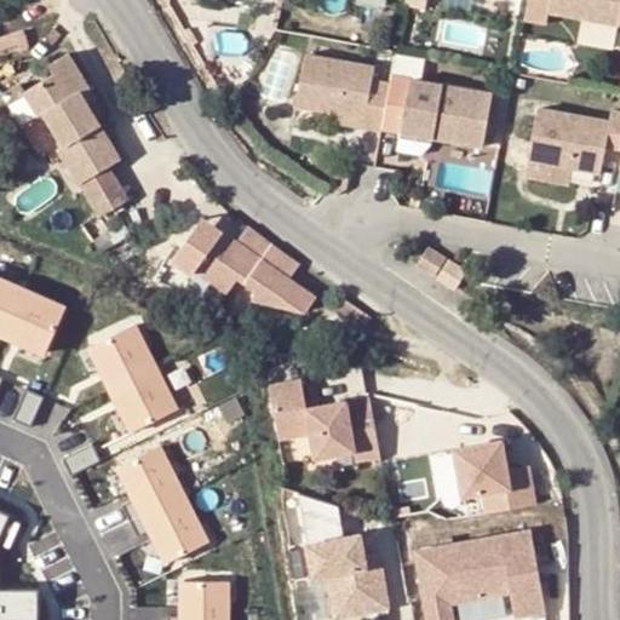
[(499,0),(504,1),(503,0),(403,0),(402,12),(422,16),(424,0),(499,0)]
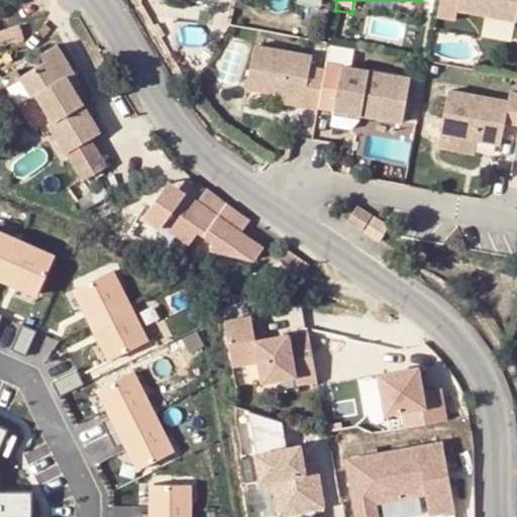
[(516,22),(516,0),(439,0),(436,18),(452,21),(454,11),(516,22)]
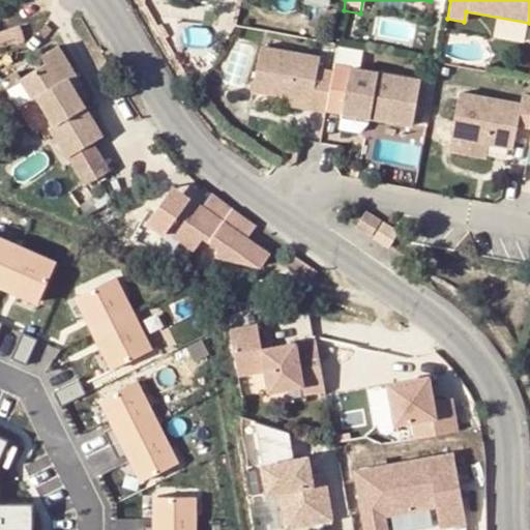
[(19,25),(0,31),(0,41),(13,37),(16,45),(24,41),(19,25)]
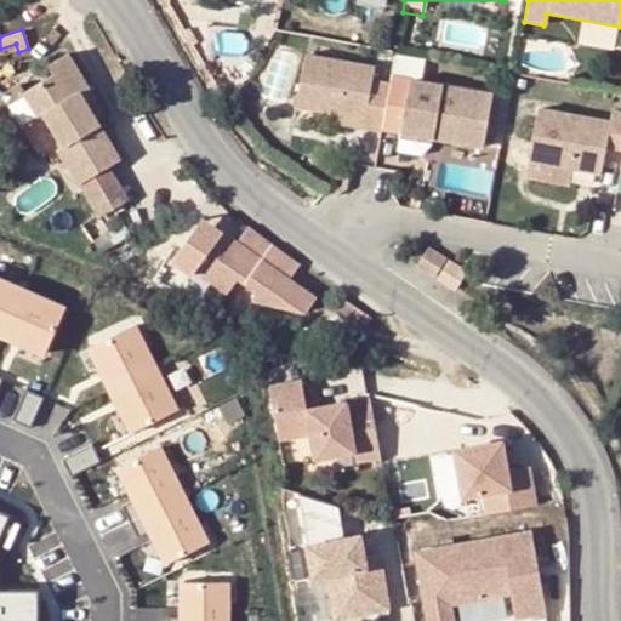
[(119,159),(93,118),(85,106),(93,100),(67,53),(47,64),(53,74),(24,92),(18,84),(0,93),(0,96),(6,107),(24,96),(38,118),(44,114),(63,146),(57,149),(78,184),(119,159)]
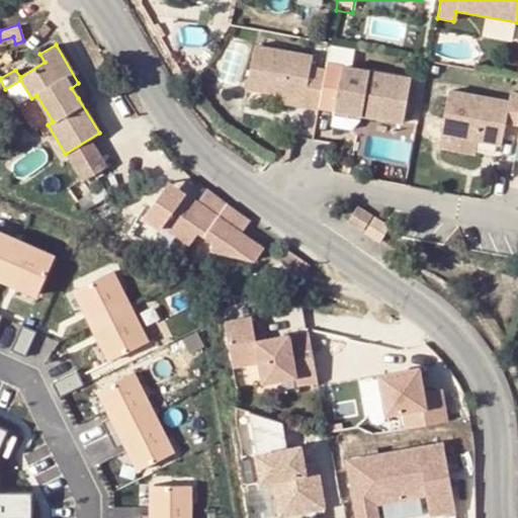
[(243,93),(275,98),(318,106),(324,73),(308,70),(310,59),(252,49),(243,93)]
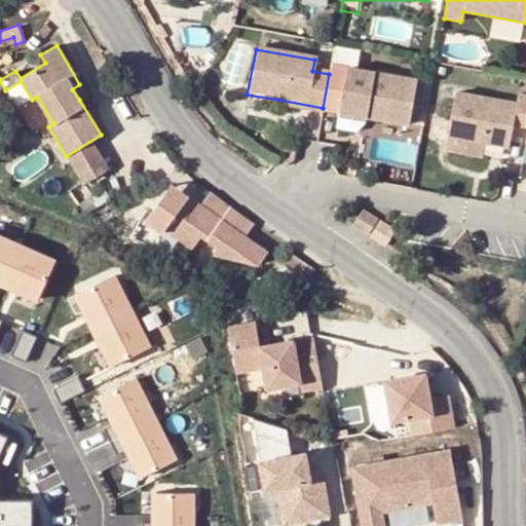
[(407,129),(416,82),(331,67),(329,74),(323,108),(323,113),(407,129)]
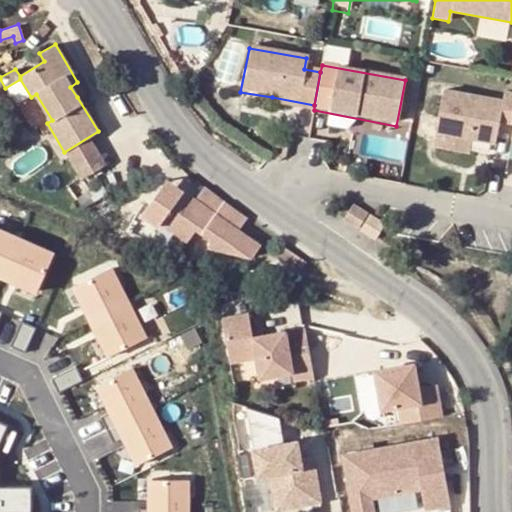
[(77,82),(70,87),(77,97),(83,92),(77,82)]
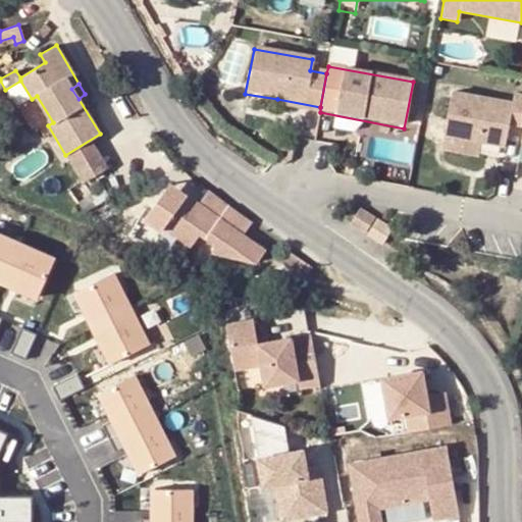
[(521,96),(513,95),(511,104),(450,93),(441,138),(504,149),(508,126),(521,128),(521,96)]
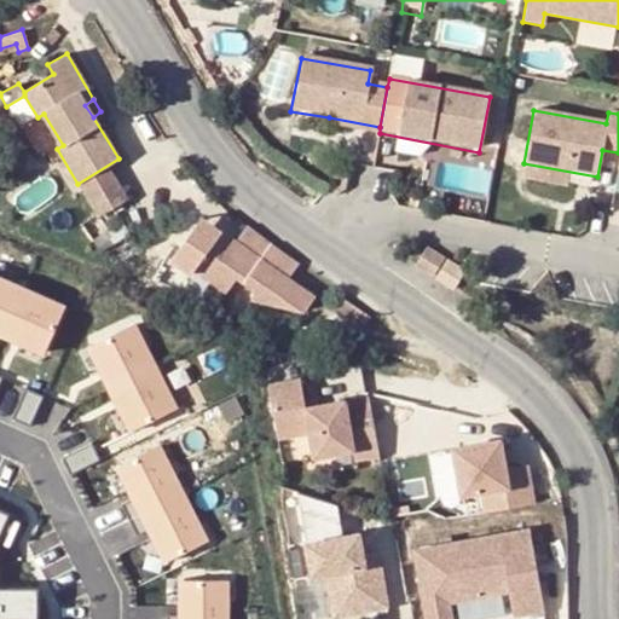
[(380,127),(329,117),(328,128),(379,138),(380,133),(380,127)]
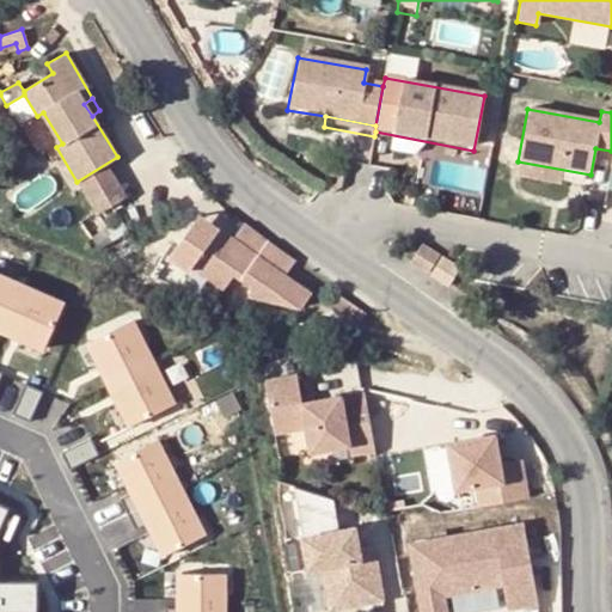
[(136,190),(117,157),(77,182),(96,214),(136,190)]
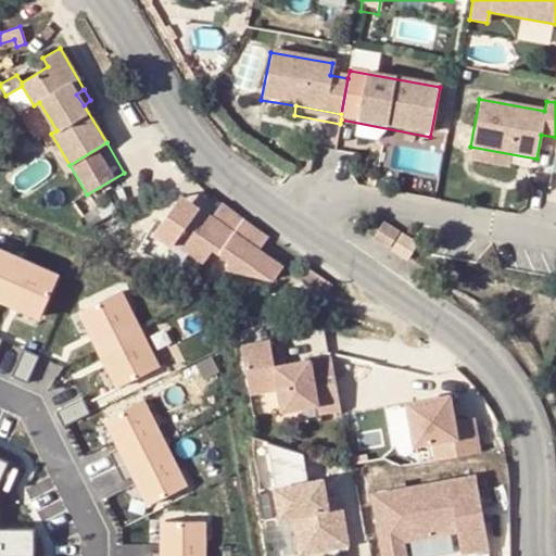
[(180,196),(154,234),(172,245),(175,241),(204,262),(213,248),(229,258),(227,267),(274,280),(281,268),(258,251),(267,238),(222,202),(212,217),(180,196)]
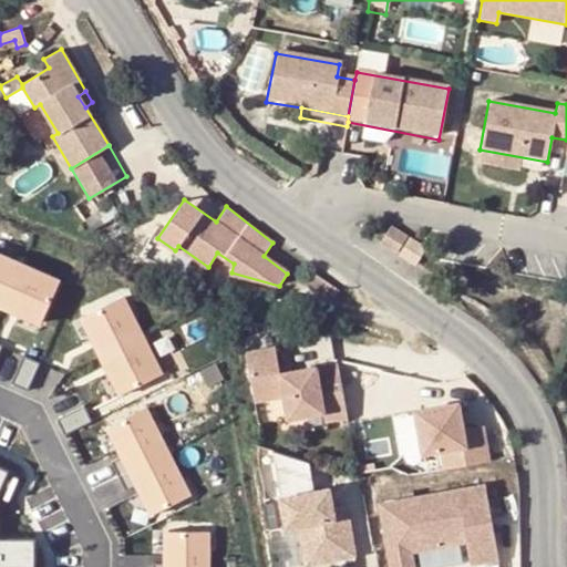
[(377,246),(394,257),(400,249),(408,239),(390,228),(377,246)]
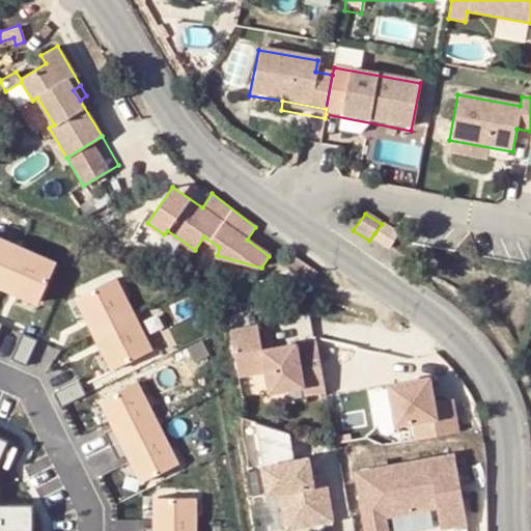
[(369,241),(386,253),(398,235),(382,224),(374,233),(369,241)]
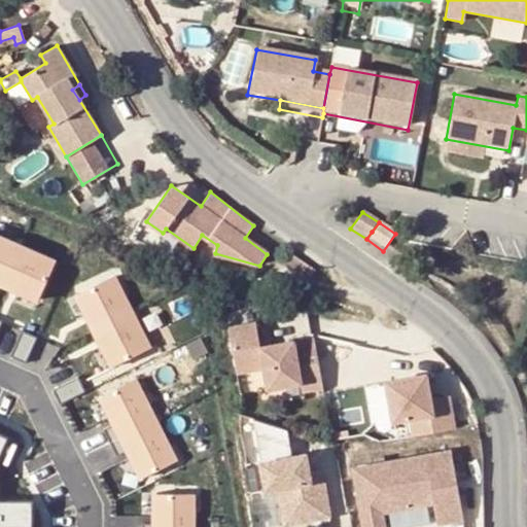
[(0,237),(0,283),(1,284),(19,246),(0,237)]
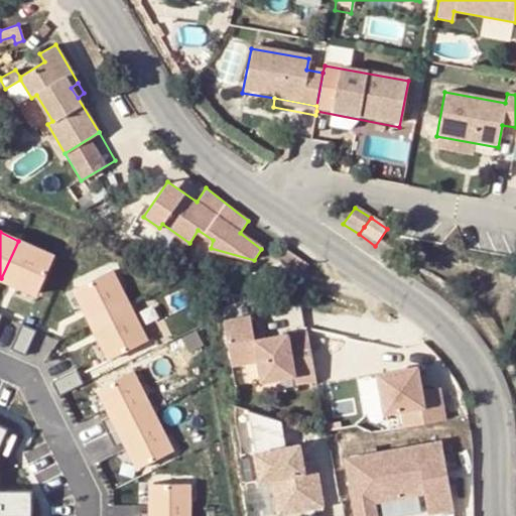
[(18,241),(1,278),(37,294),(53,257),(18,241)]
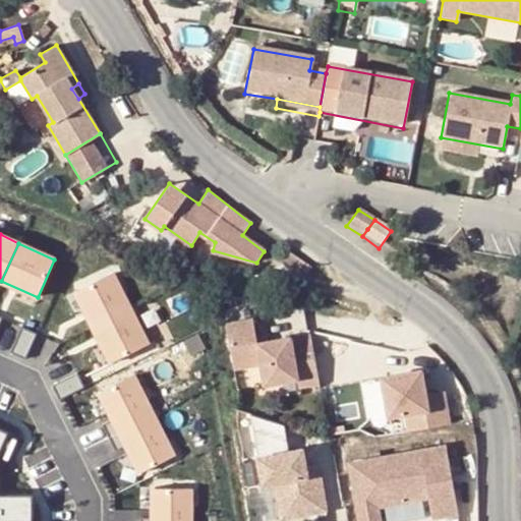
[(311,266),(289,249),(277,267),(300,282),(311,266)]
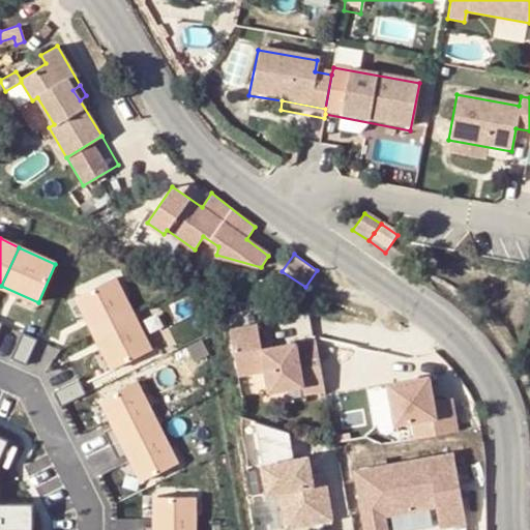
[(117,277),(79,295),(96,332),(135,314),(117,277)]
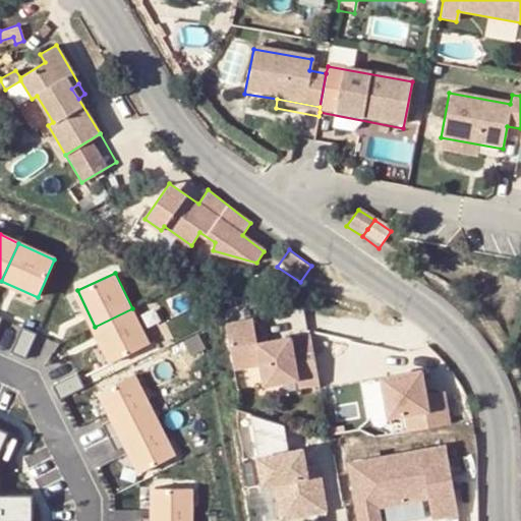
[(132,308),(95,327),(113,362),(150,345),(132,308)]
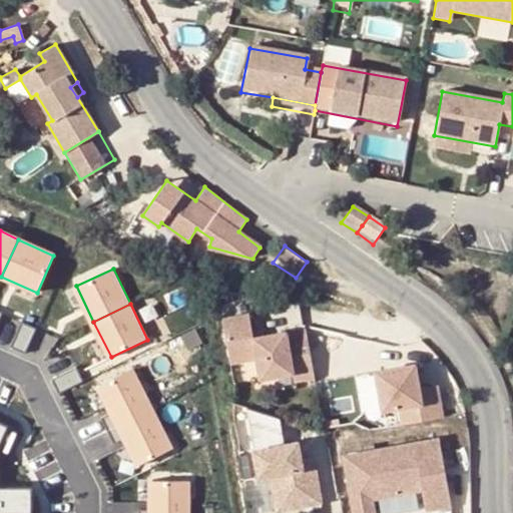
[(249,309),(222,312),(228,357),(255,354),(259,374),(292,370),(293,378),(312,376),(305,326),(252,333),(249,309)]
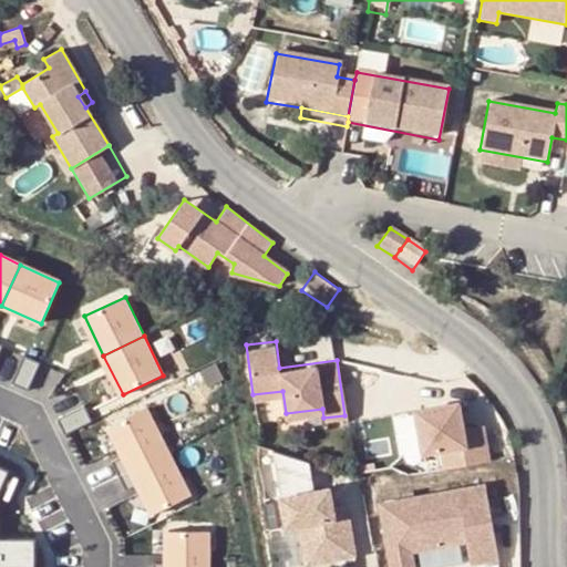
[(22,357),(10,384),(27,392),(39,363),(22,357)]
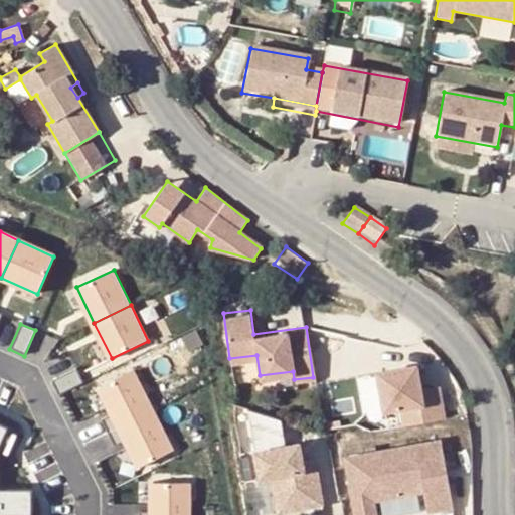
[(415,367),(376,372),(382,412),(398,410),(400,426),(442,421),(437,389),(419,391),(415,367)]
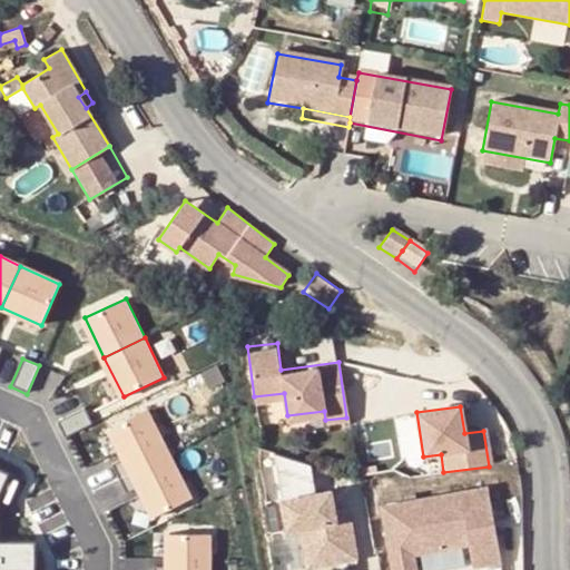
[(86,409),(58,423),(66,438),(89,425),(90,420),(86,409)]
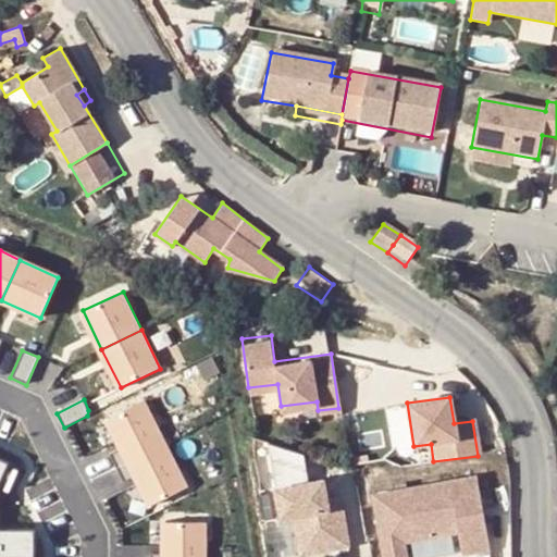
[(147,399),(110,419),(125,447),(112,454),(120,468),(169,444),(147,399)]
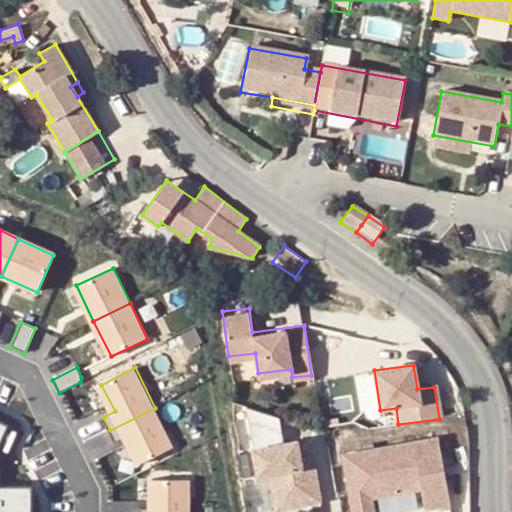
[(274,415),(242,404),(252,473),(264,471),(267,491),(293,487),(295,503),(313,501),(307,456),(295,457),(290,458),(288,440),(279,441),(274,415)]
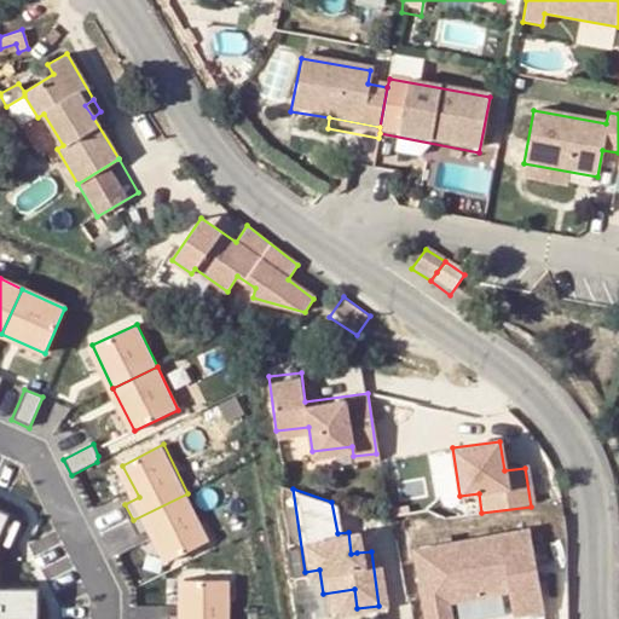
[(187,493),(133,520),(140,536),(154,528),(171,561),(210,542),(187,493)]
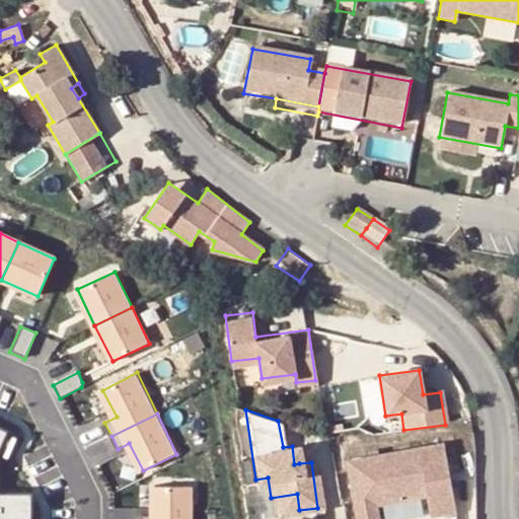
[(6,434),(0,448),(0,454),(7,458),(16,438),(6,434)]
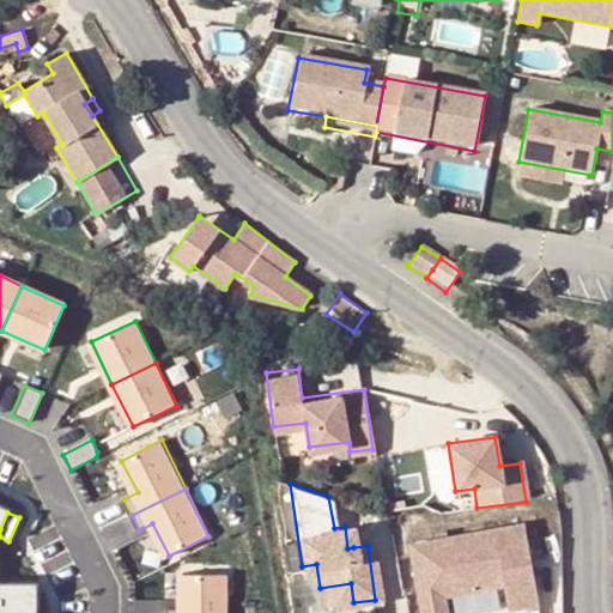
[(428,539),(404,542),(413,612),(437,612),(436,595),(496,587),(499,612),(529,608),(519,526),(442,536),(442,542),(429,545),(428,539)]
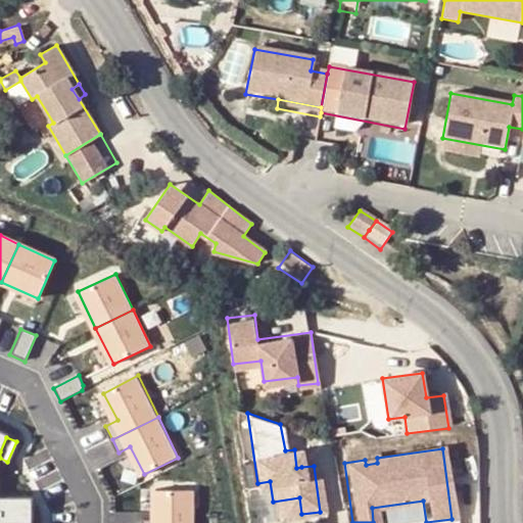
[(142,521),(142,522),(193,522),(194,491),(156,491),(154,521),(142,521)]
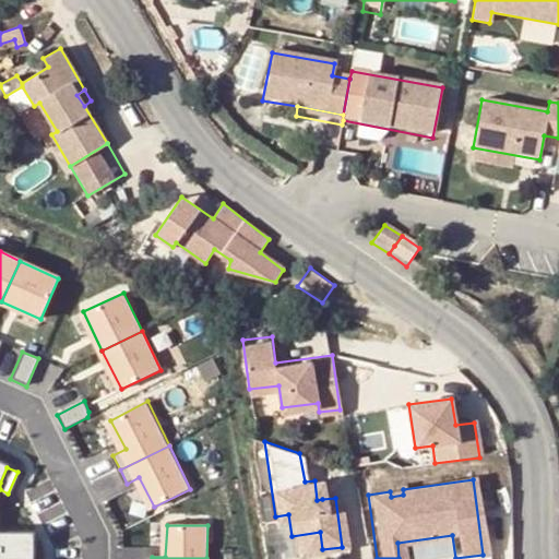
[(0,558),(36,558),(34,530),(0,530),(0,558)]
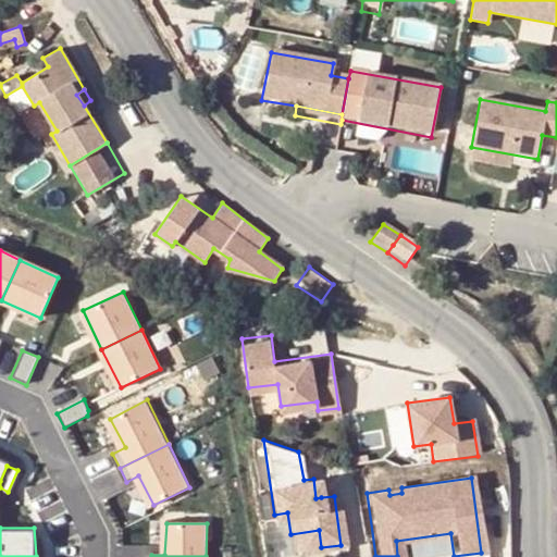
[(319,530),(291,534),(292,552),(321,547),(319,530)]
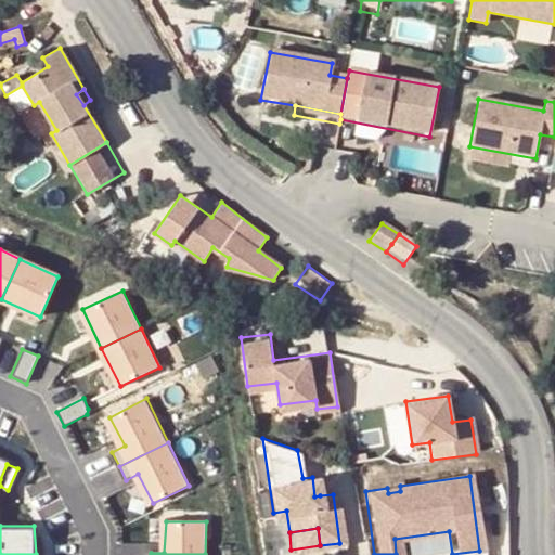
All buildings are outlined.
